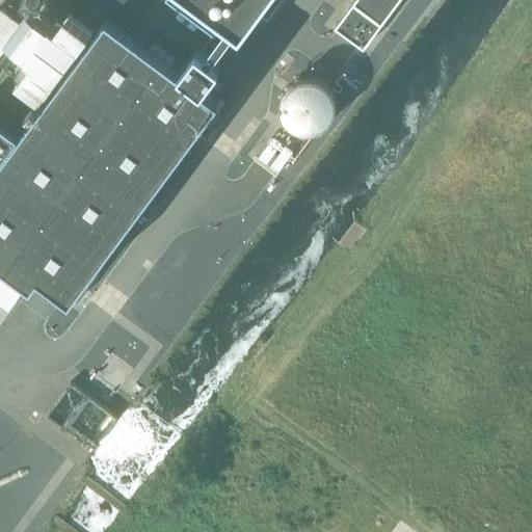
[(267,19),(281,0),(99,0),(97,3),(92,0),(50,0),(0,68),(0,241),(0,242),(0,256),(32,281),(40,271),(56,284),(78,299),(200,136),(192,130),(219,95),(203,82),(221,57),(213,50),(236,19),(242,23),(253,8),(267,19)]
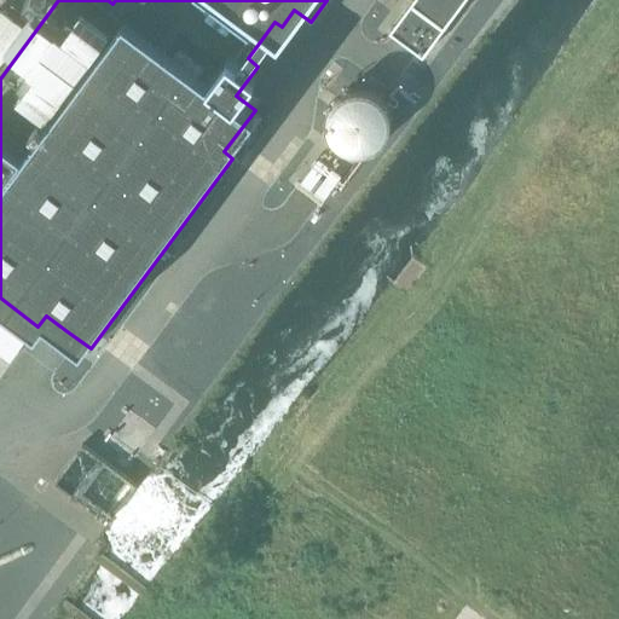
[(411,0),(389,30),(406,44),(422,55),(462,0),(411,0)]
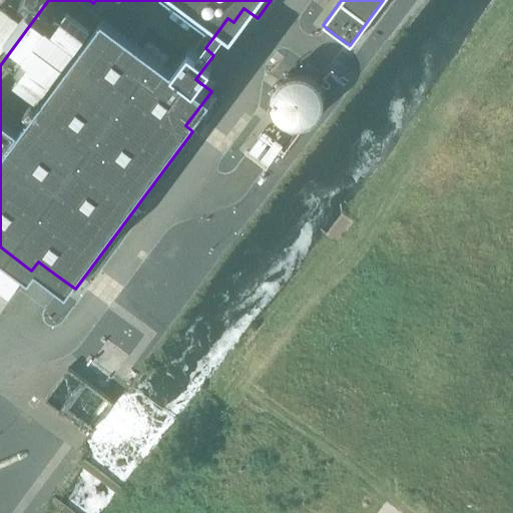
[(0,52),(21,23),(0,7),(0,52)]
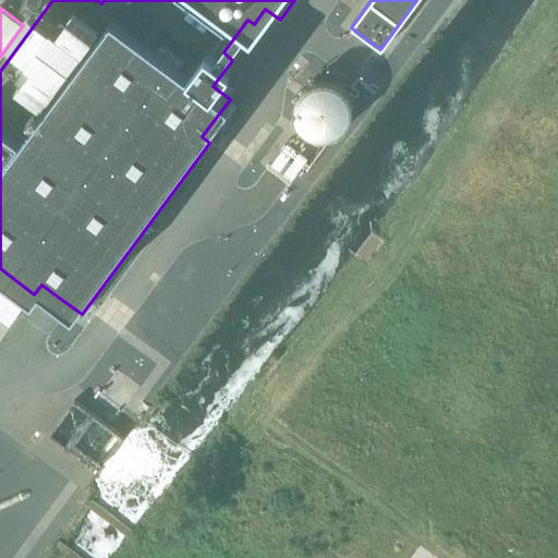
[(338,133),(347,125),(351,114),(351,104),(347,94),(339,86),(329,82),(318,81),(308,85),(300,93),(295,102),(295,113),(300,124),(307,132),(317,136),(328,136),(338,133)]
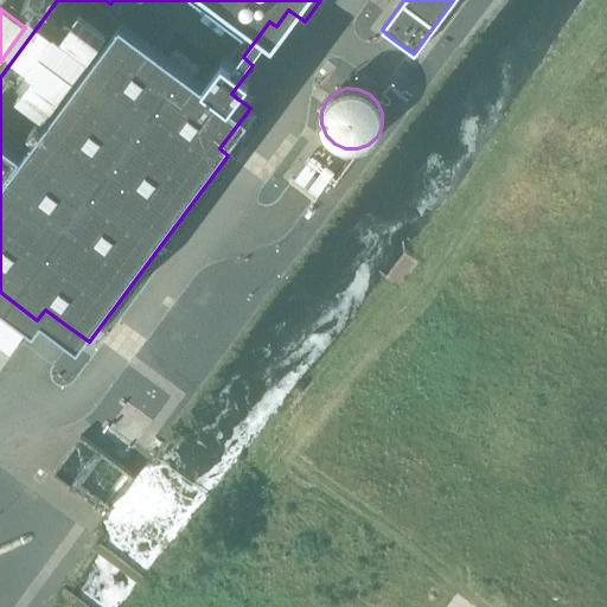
[(312,155),(294,178),(304,185),(308,179),(313,173),(321,163),(312,155)]
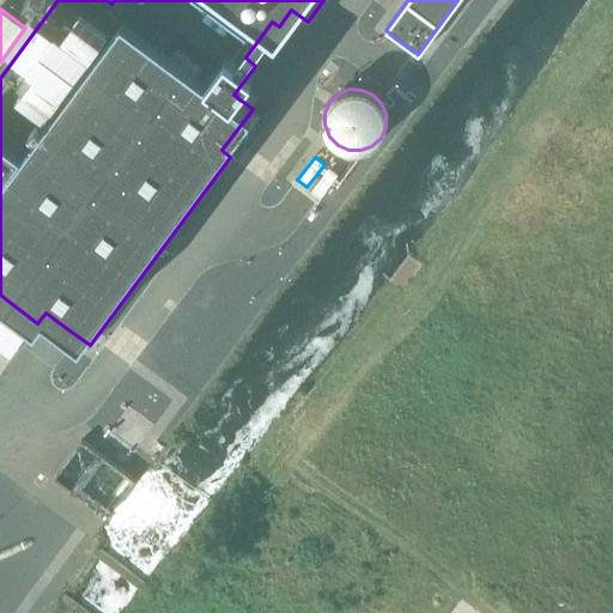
[(315,184),(310,190),(320,196),(338,174),(328,167),(320,177),(315,184)]
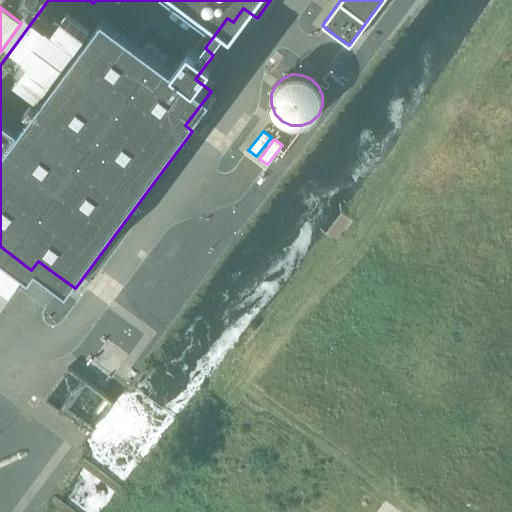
[(26,273),(0,252),(0,291),(7,297),(26,273)]
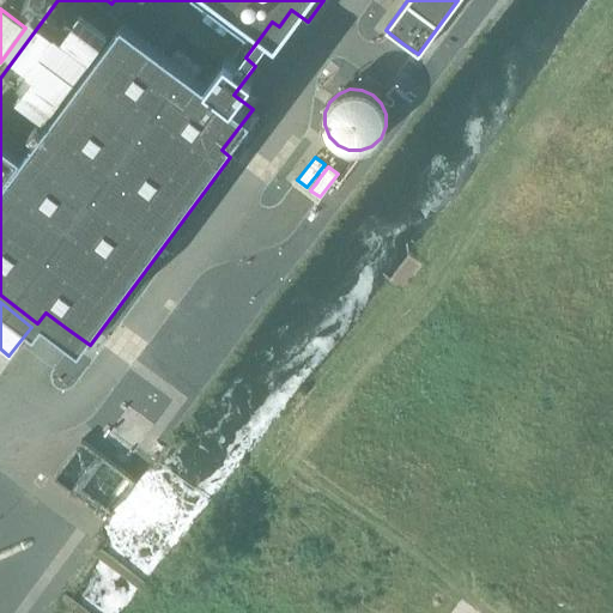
[(82,438),(52,478),(105,517),(121,497),(134,478),(82,438)]
